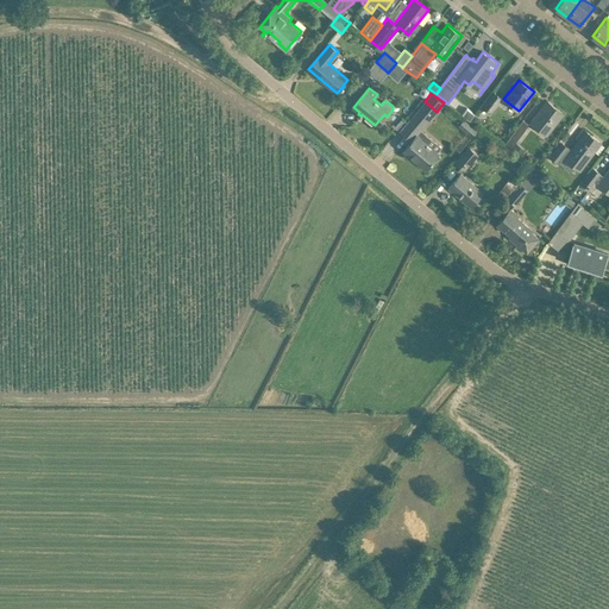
[(482,108),(489,113),(501,98),(495,93),(482,108)]
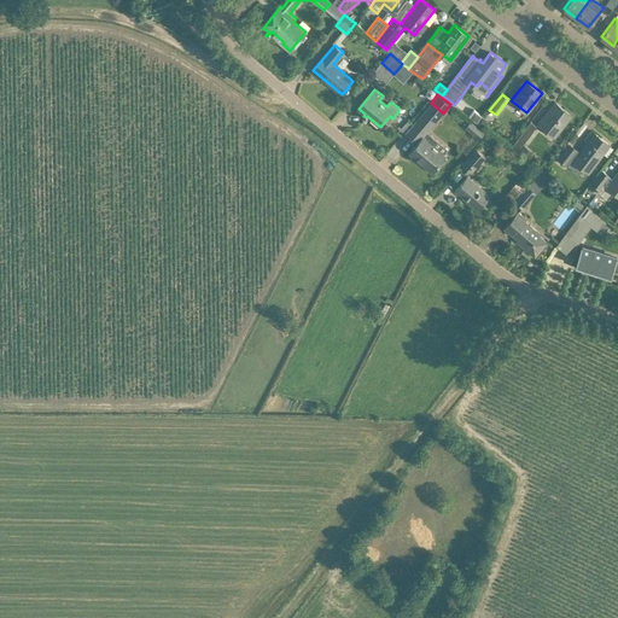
[(554,135),(571,115),(555,103),(540,123),(554,135)]
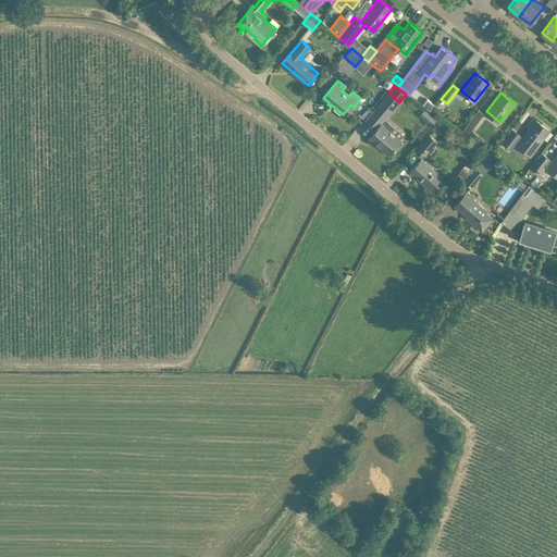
[(428,99),(422,104),(430,110),(434,104),(428,99)]
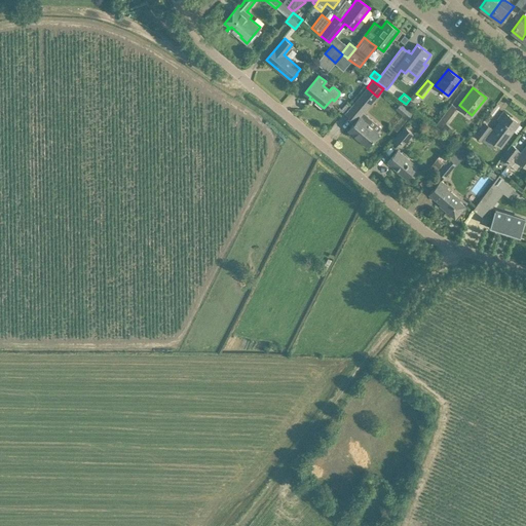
[(363,110),(370,102),(364,97),(357,105),(363,110)]
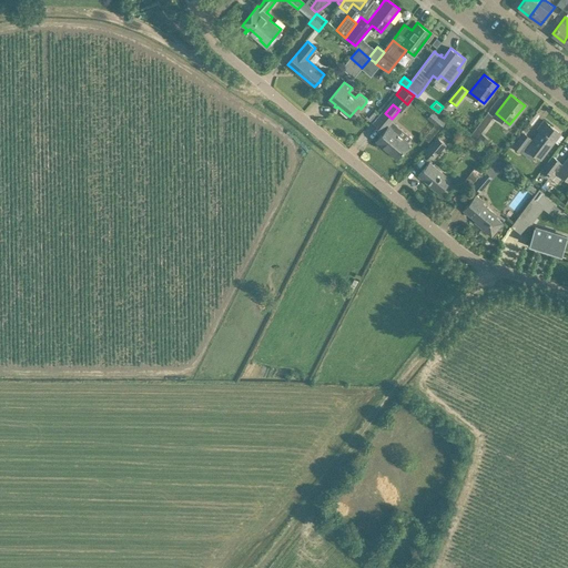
[(469,134),(475,139),(493,117),(487,112),(469,134)]
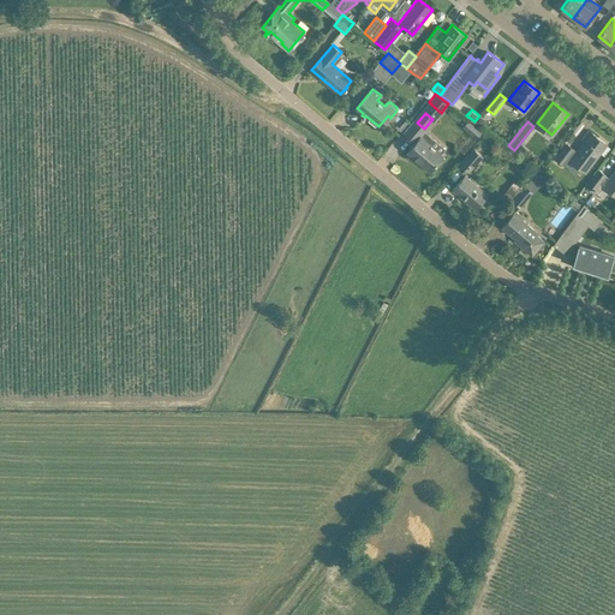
[(476,126),(470,133),(477,139),(483,132),(476,126)]
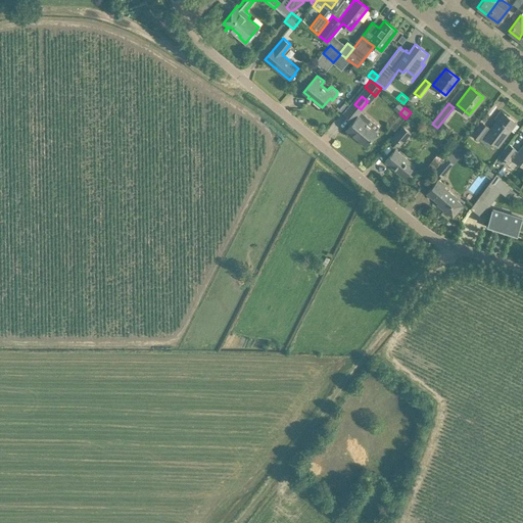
[(483,123),(474,135),(478,139),(482,134),(493,143),(497,146),(516,123),(503,112),(501,110),(495,117),(497,120),(490,129),(483,123)]
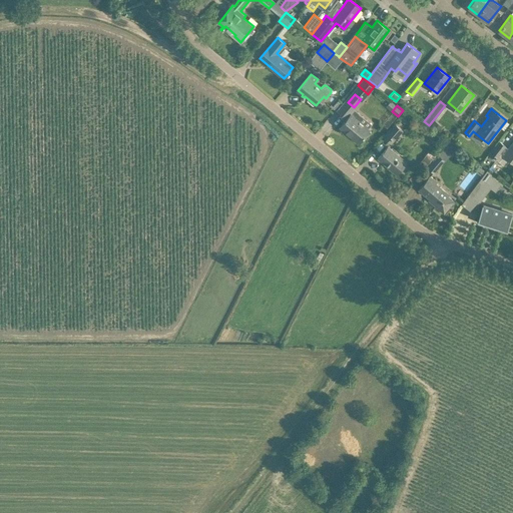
[(370,128),(352,113),(351,113),(341,126),(359,141),(370,128)]
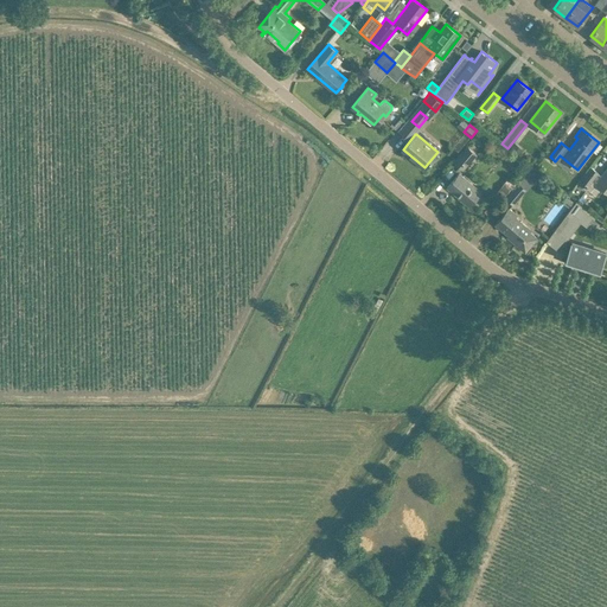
[(523,148),(515,142),(511,148),(518,154),(523,148)]
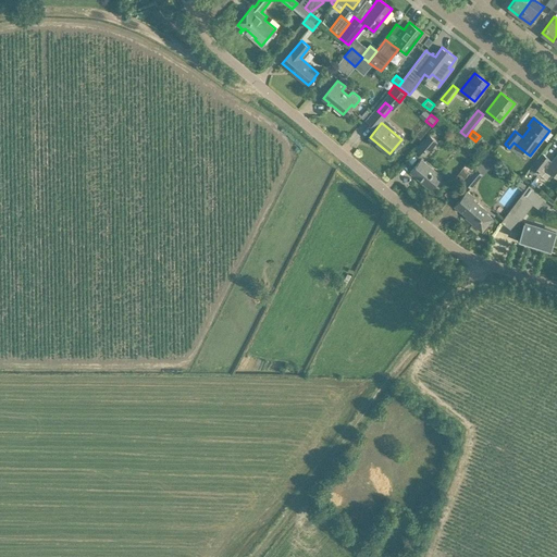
[(416,147),(426,157),(438,141),(428,133),(416,147)]
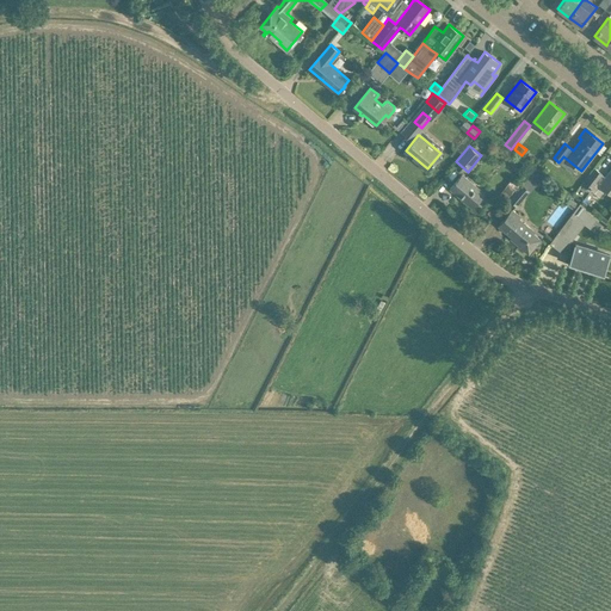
[(536,186),(544,176),(537,170),(529,179),(536,186)]
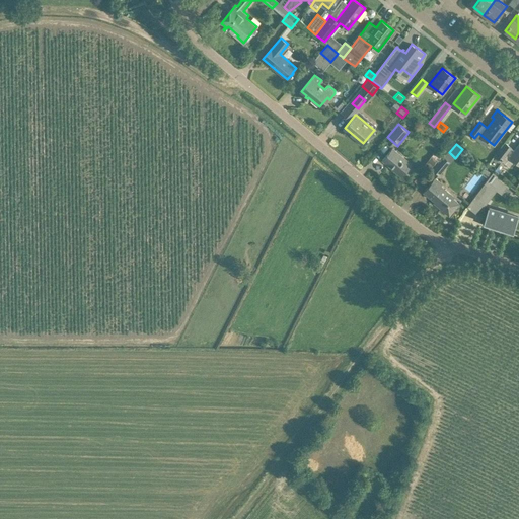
[(506,144),(497,156),(502,160),(507,154),(514,160),(518,163),(518,144),(514,150),(512,148),(506,144)]
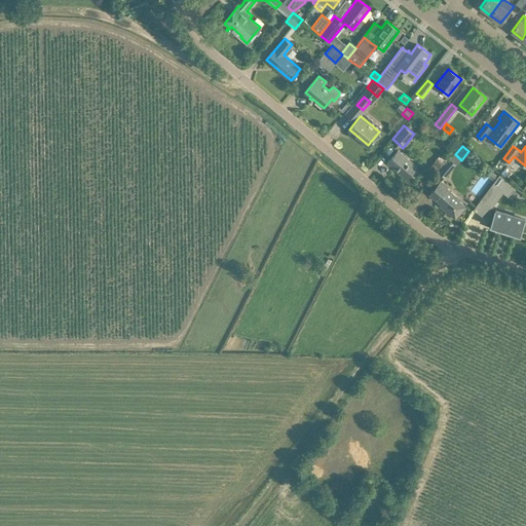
[(398,150),(387,161),(407,178),(417,165),(398,150)]
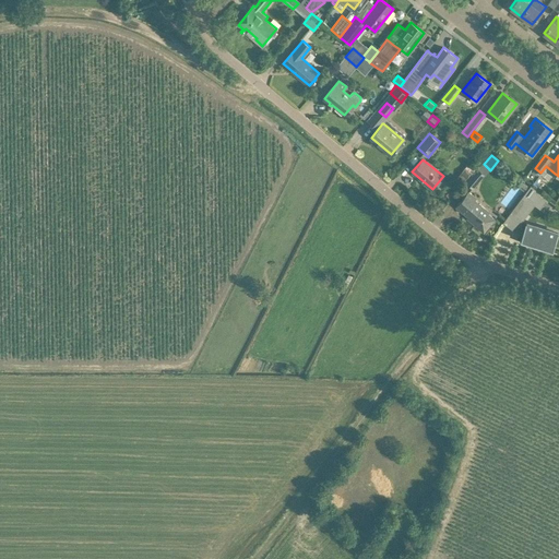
[(471,173),(464,168),(459,175),(465,180),(471,173)]
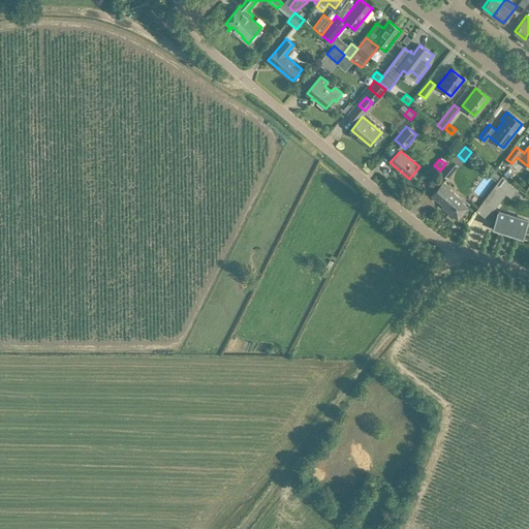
[(447,178),(459,164),(454,160),(441,174),(447,178)]
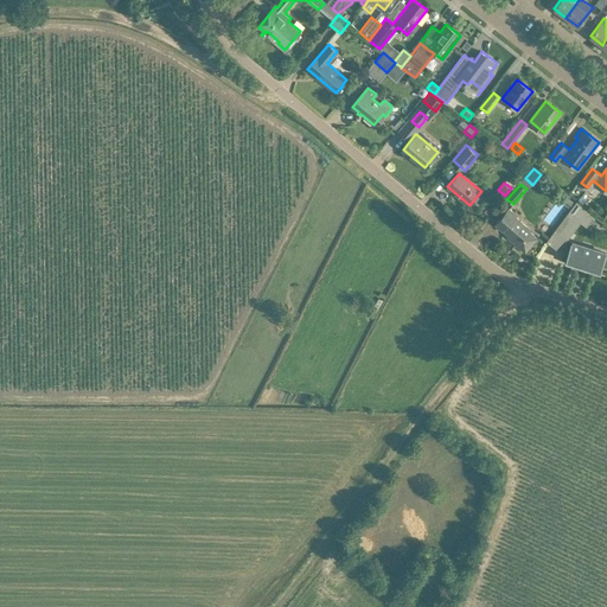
[(557,200),(545,219),(554,224),(566,205),(557,200)]
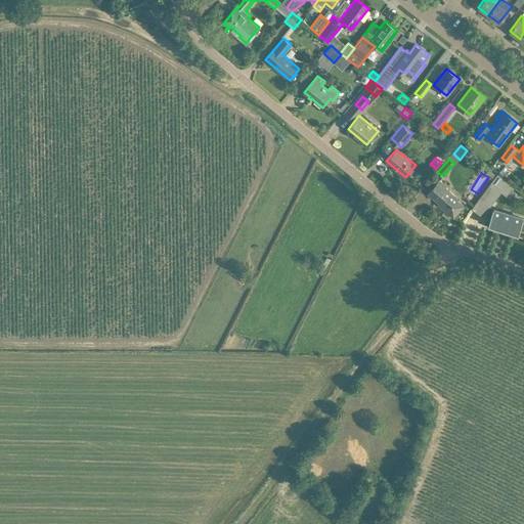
[(454,213),(456,215),(464,206),(456,201),(459,199),(444,186),(446,184),(440,179),(428,193),(436,200),(437,199),(440,202),(438,205),(447,212),(448,210),(453,214),(454,213)]
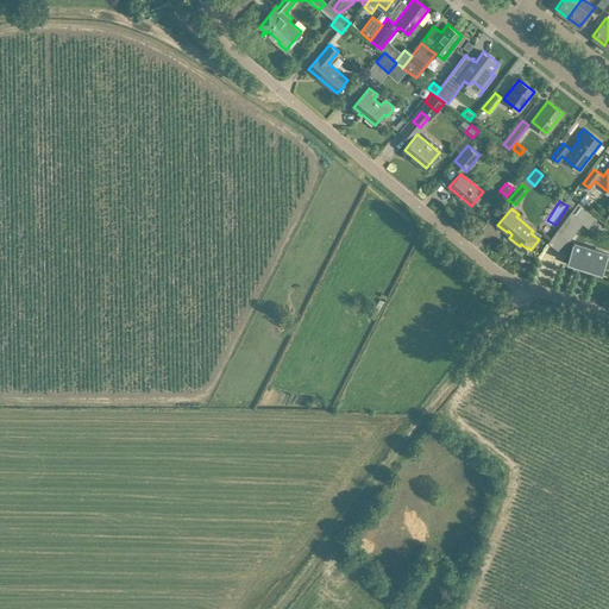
[(566,237),(578,221),(571,215),(559,232),(566,237)]
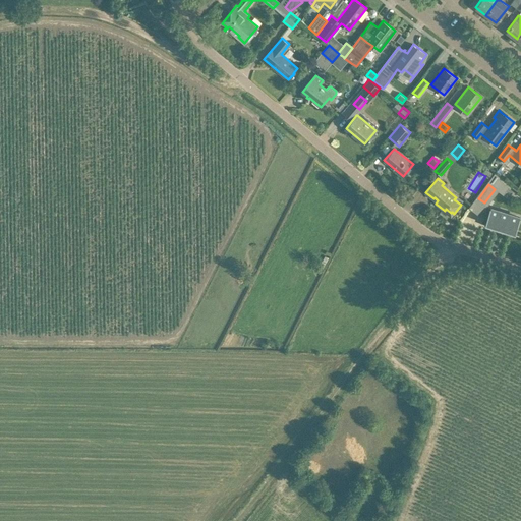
[(515,233),(520,218),(489,208),(484,225),(497,229),(497,227),(515,233)]
